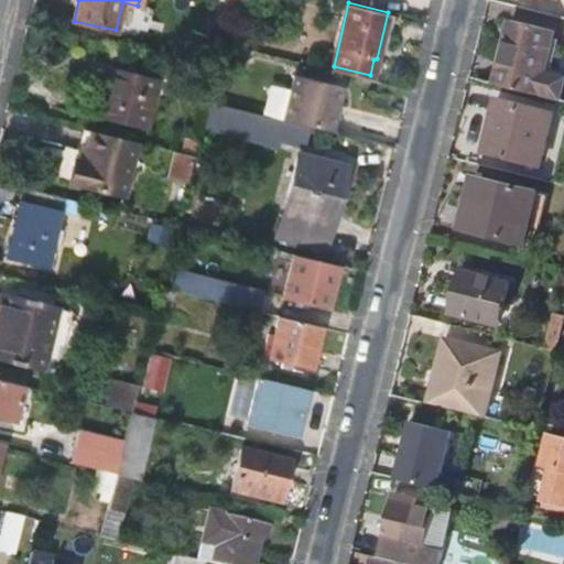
[(540,94),(550,53),(555,31),(512,21),(505,52),(509,53),(502,84),(540,94)]
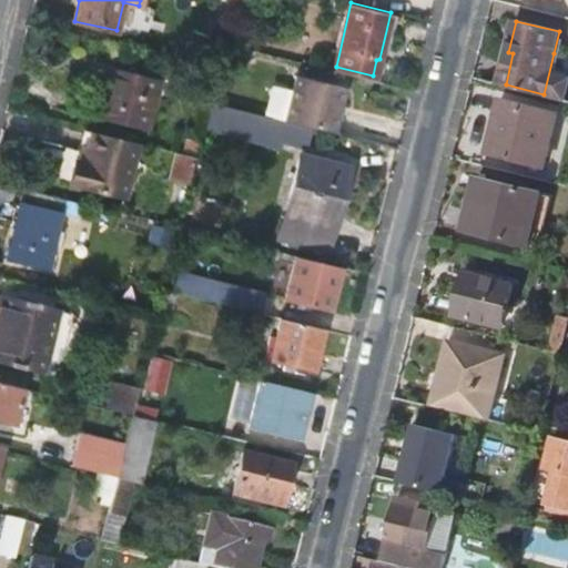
[(561,57),(554,53),(544,94),(551,97),(561,57)]
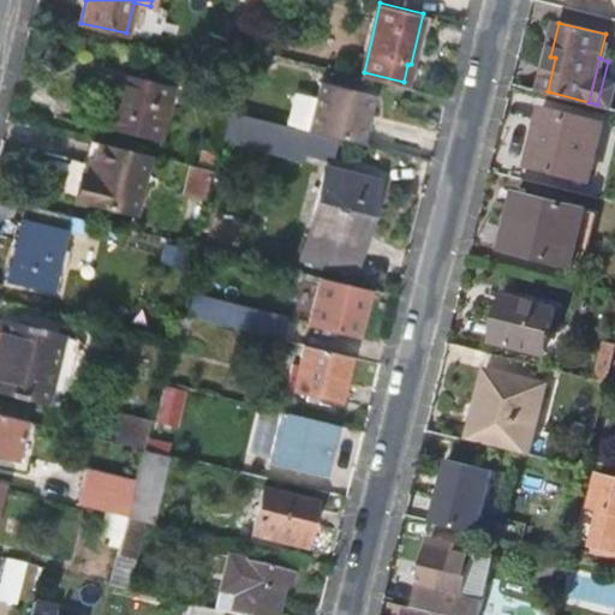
[(115,70),(102,126),(160,139),(172,84),(115,70)]
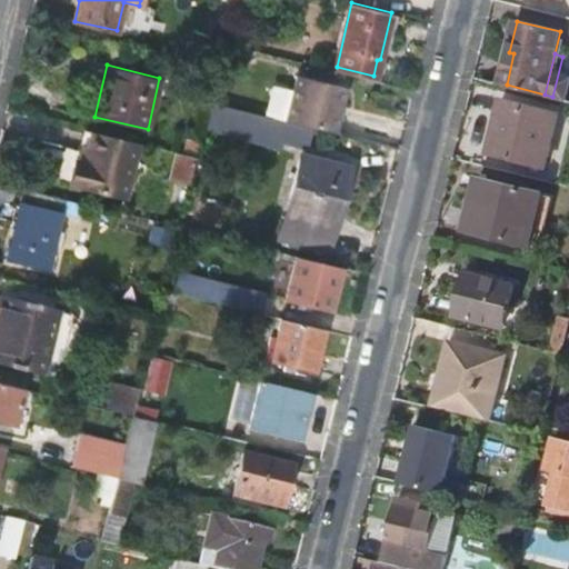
[(295,73),(285,119),(319,127),(333,131),(345,85),(295,73)]
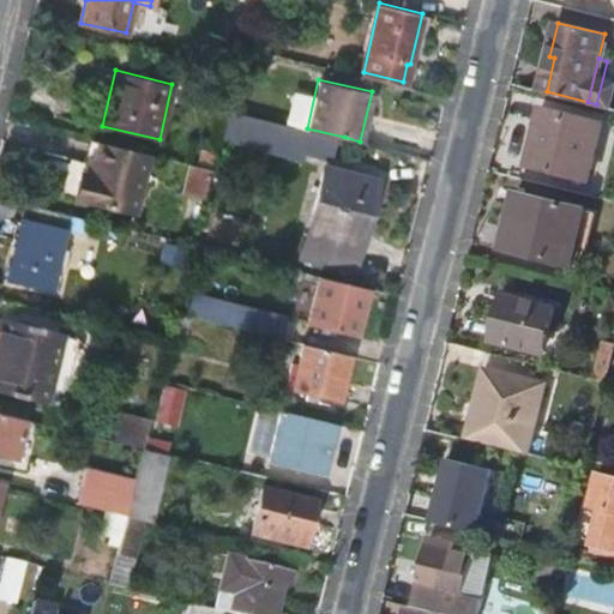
[(529,164),(588,179),(603,122),(543,107),(529,164)]
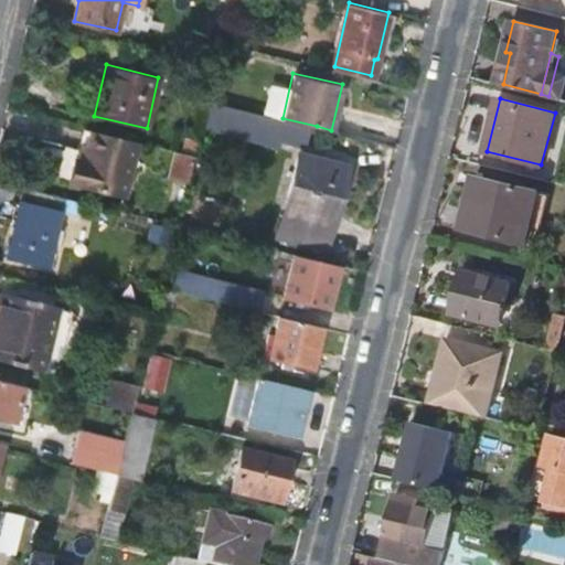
[(283,118),(224,104),(208,100),(204,114),(251,125),(248,134),(260,136),(259,140),(283,145),(284,140),(311,147),(317,126),(283,118)]
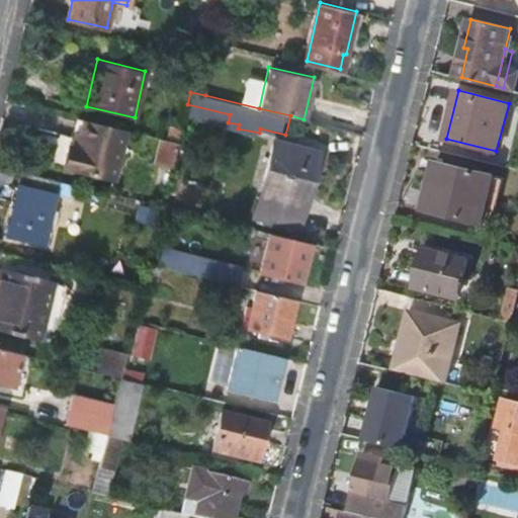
[(114,179),(128,130),(85,119),(81,137),(60,133),(51,165),(114,179)]
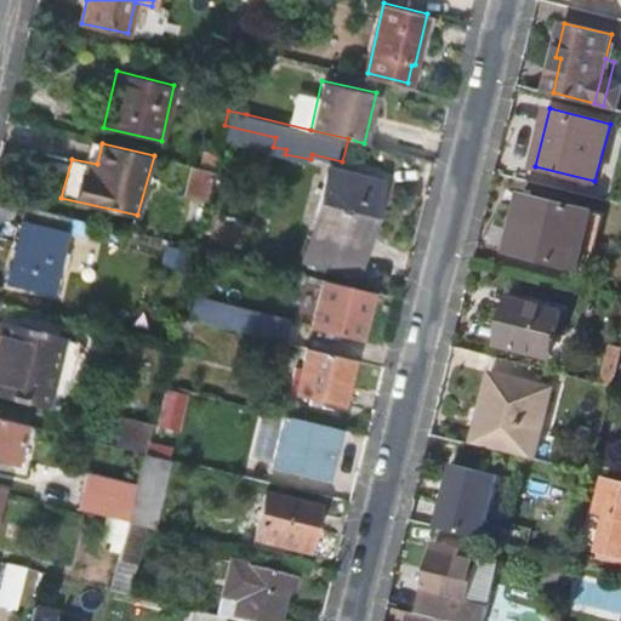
[(187,195),(208,199),(215,170),(194,165),(187,195)]
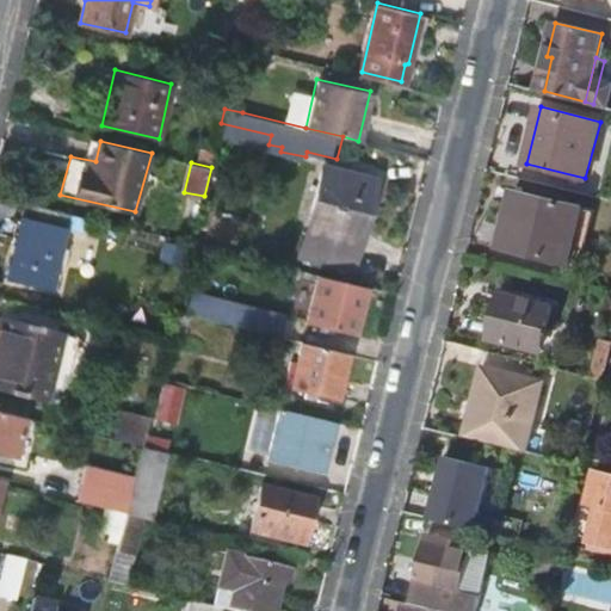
[(374,179),(323,167),(302,254),(352,266),(374,179)]
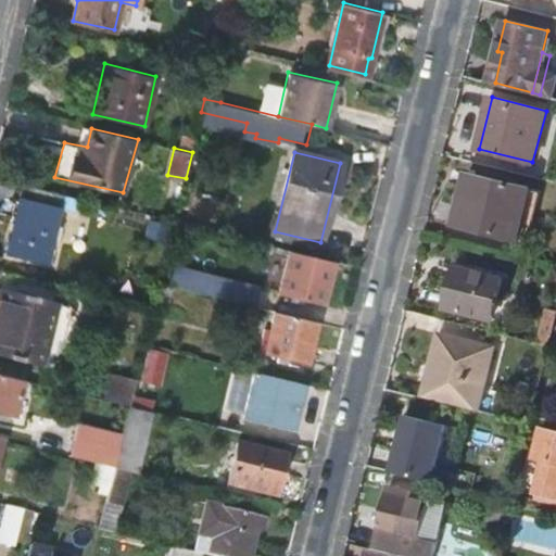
[(460,225),(534,243),(546,193),(472,175),(460,225)]
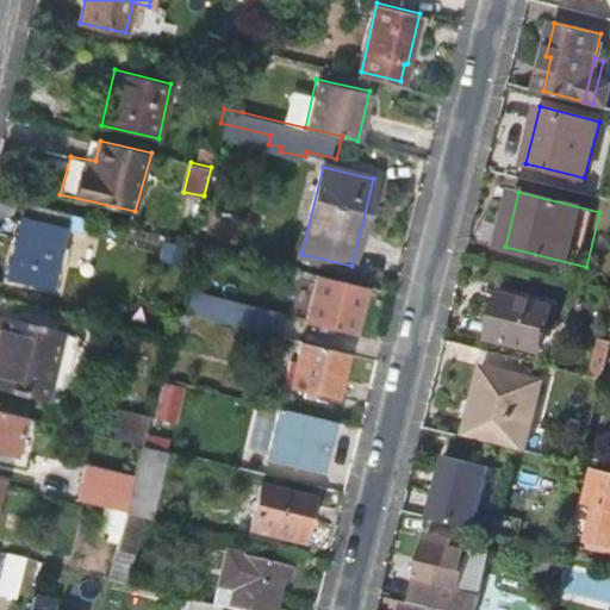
[(55,290),(73,212),(58,209),(56,211),(35,206),(35,204),(32,203),(12,279),(55,290)]
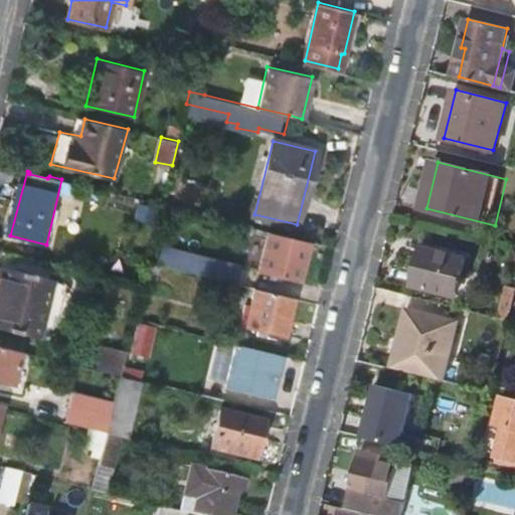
[(157,208),(138,203),(134,220),(153,224),(157,208)]
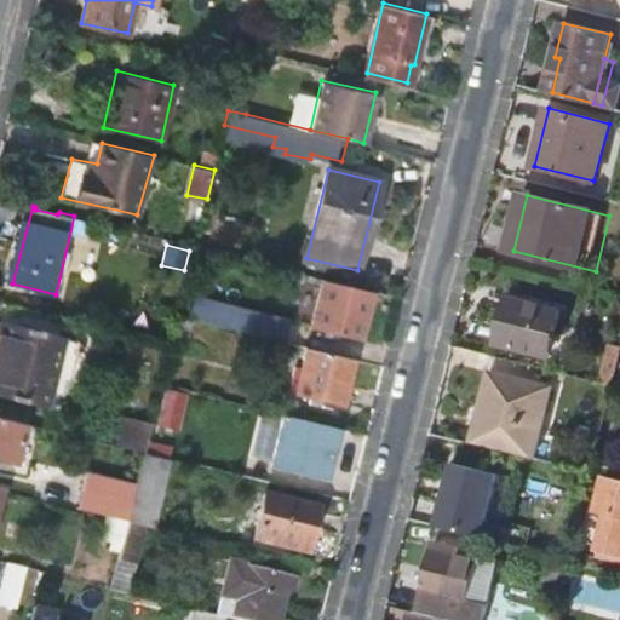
[(361,337),(372,288),(323,276),(313,326),(361,337)]
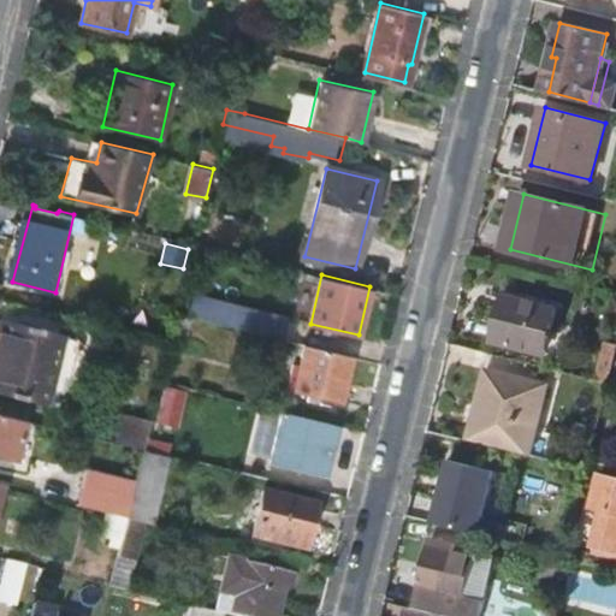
[(495,337),(546,349),(556,306),(507,292),(495,337)]
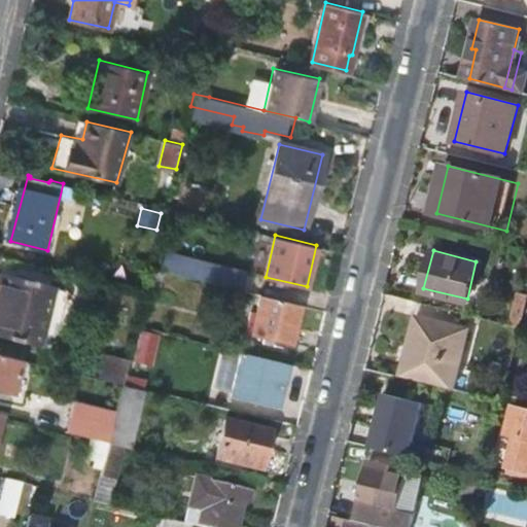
[(170,254),(166,271),(241,289),(246,273),(170,254)]
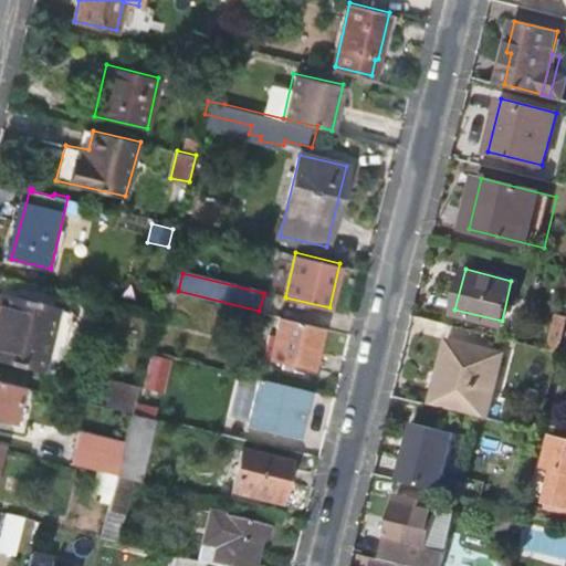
[(170,314),(176,291),(163,287),(157,311),(170,314)]
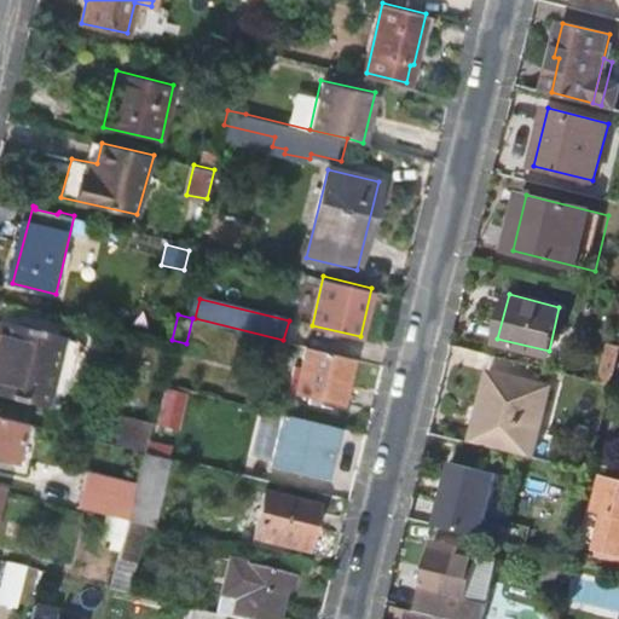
[(50,333),(0,319),(0,393),(33,401),(50,333)]
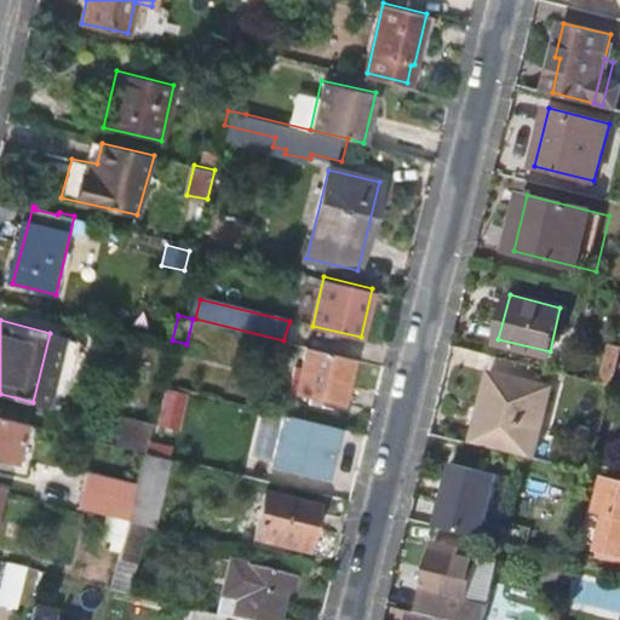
[(344,403),(354,359),(308,346),(297,392),(344,403)]
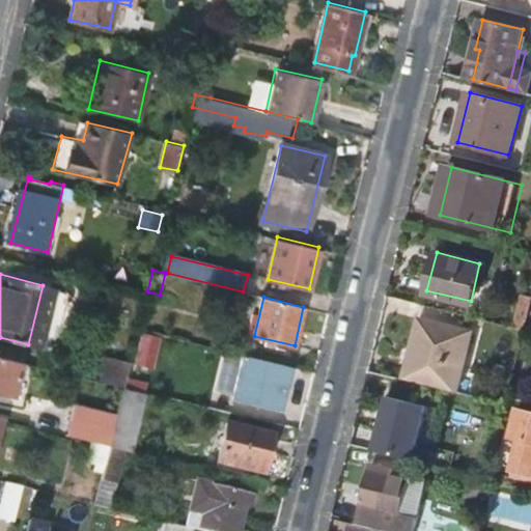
[(410,380),(457,391),(473,329),(420,316),(412,351),(417,352),(410,380)]
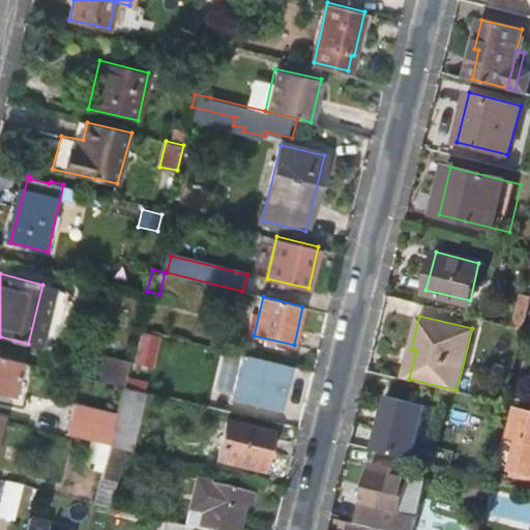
[(143,330),(139,362),(156,364),(160,332),(143,330)]
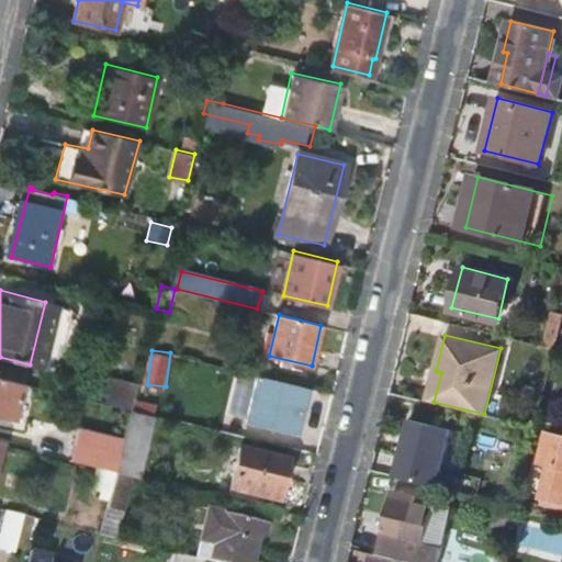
[(0,412),(20,417),(30,384),(0,375),(0,412)]
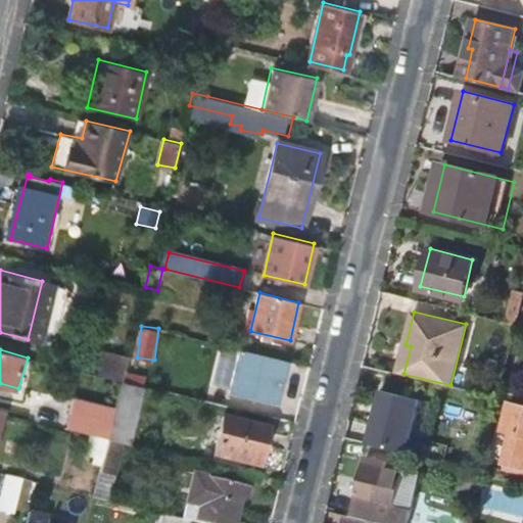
[(230,389),(265,398),(275,359),(239,349),(230,389)]
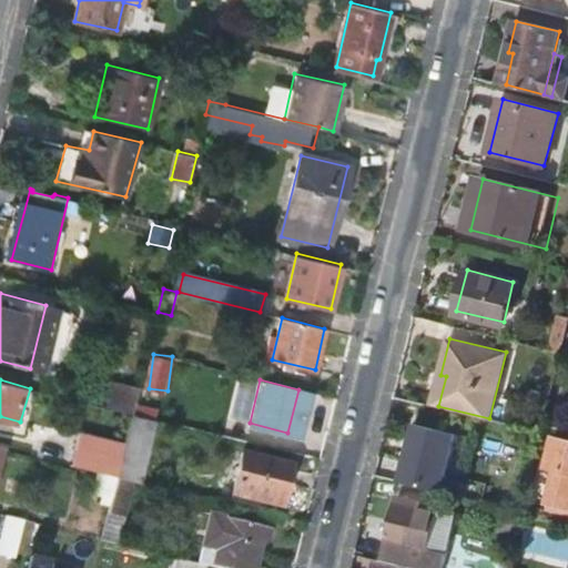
[(250,423),(257,386),(237,382),(231,409),(239,412),(237,419),(250,423)]
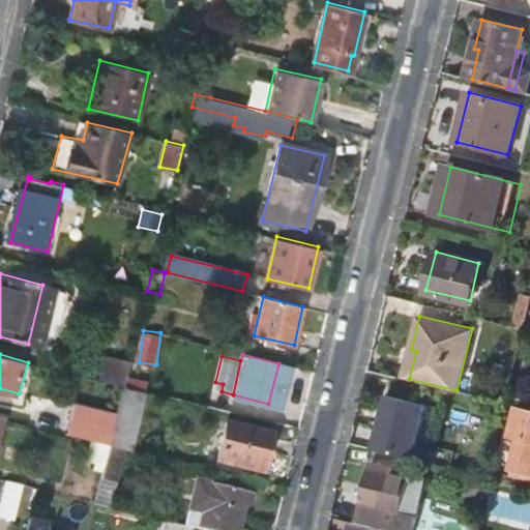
[(107,357),(101,380),(123,386),(129,362),(107,357)]
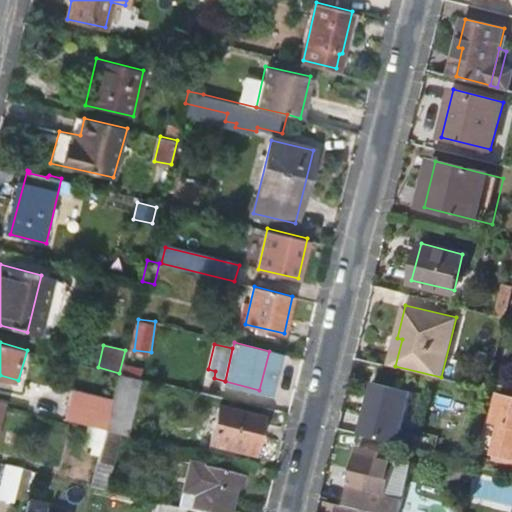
[(268,392),(278,353),(269,351),(259,390),(268,392)]
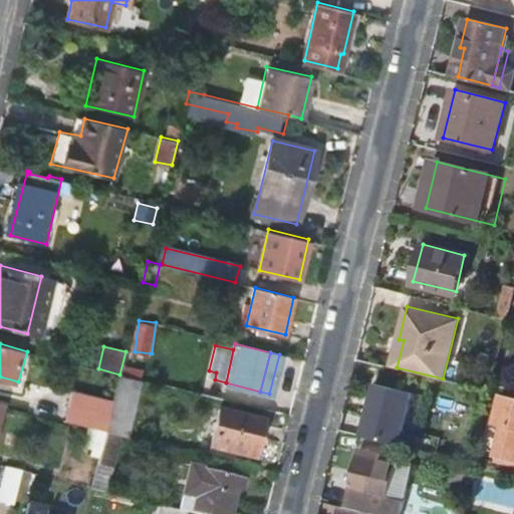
[(139,391),(142,379),(119,374),(114,396),(106,428),(122,432),(127,411),(136,412),(139,401),(131,400),(134,390),(139,391)]
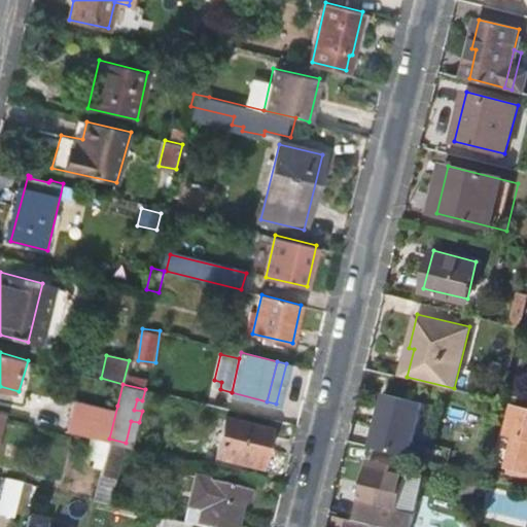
[(387,392),(374,448),(444,464),(447,450),(430,446),(413,442),(423,401),(387,392)]
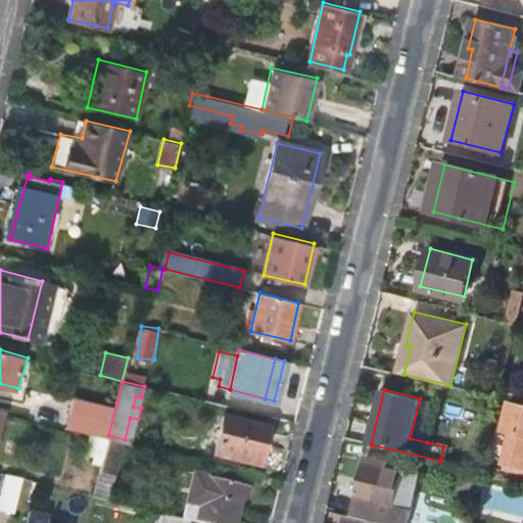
[(72,392),(63,427),(89,434),(107,438),(108,435),(116,402),(72,392)]
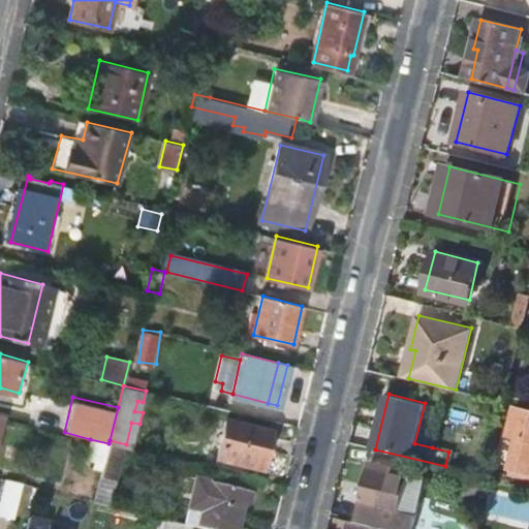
[(441,407),(425,403),(414,443),(432,447),(441,407)]
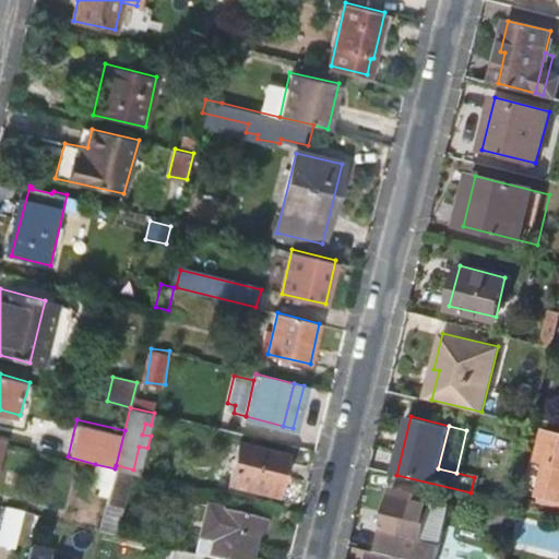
[(558,430),(548,428),(542,460),(549,461),(542,494),(551,496),(549,503),(558,504),(558,430)]
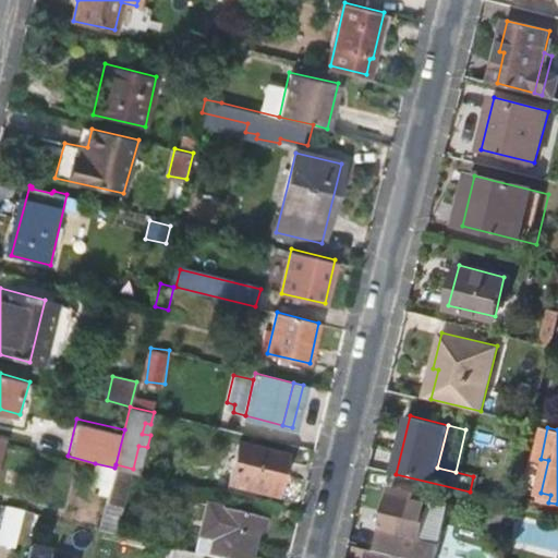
[(229,486),(276,498),(287,457),(239,445),(229,486)]
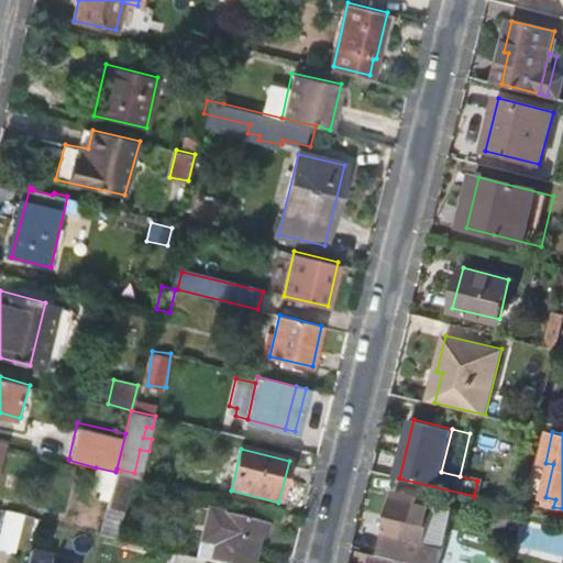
[(90,489),(111,494),(116,472),(96,467),(90,489)]
